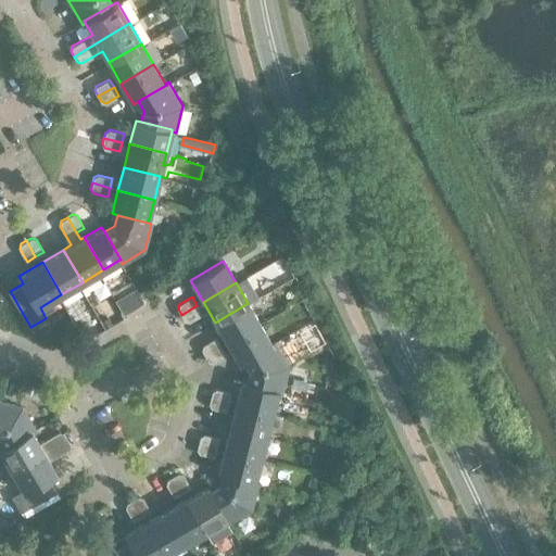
[(215,323),(226,341),(260,323),(248,303),(215,323)]
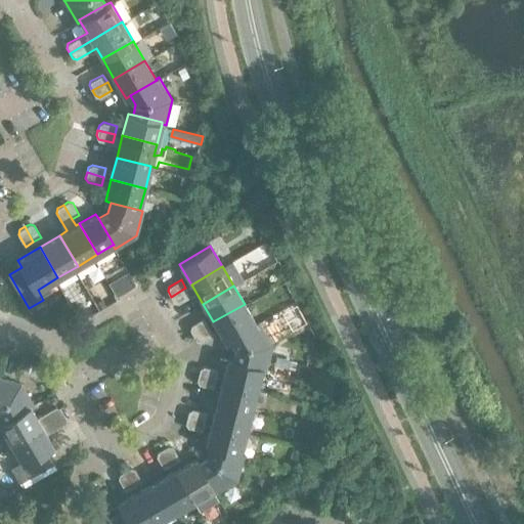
[(185,288),(171,297),(174,302),(177,303),(190,296),(185,288)]
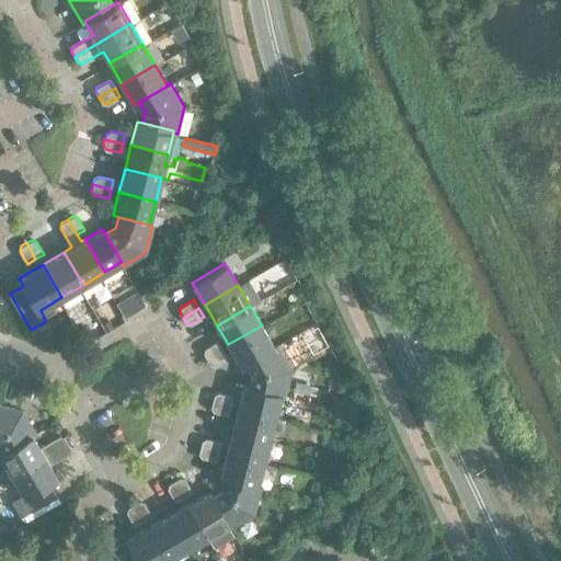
[(110,320),(103,324),(107,331),(114,327),(110,320)]
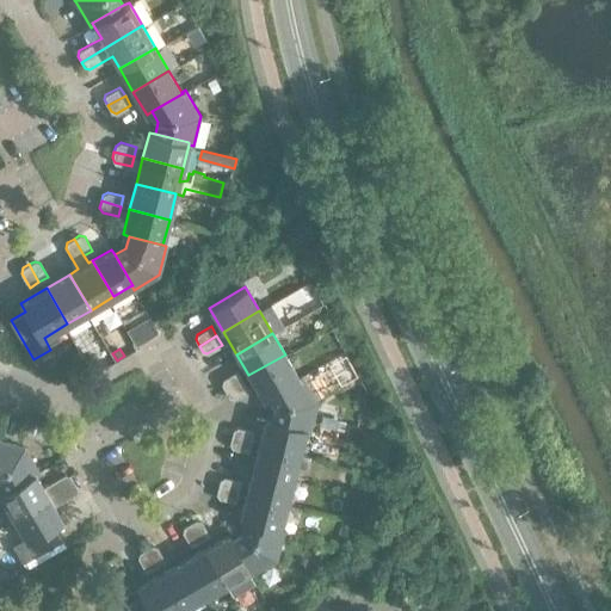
[(285,355),(248,375),(263,399),(267,396),(267,395),(298,377),(285,355)]
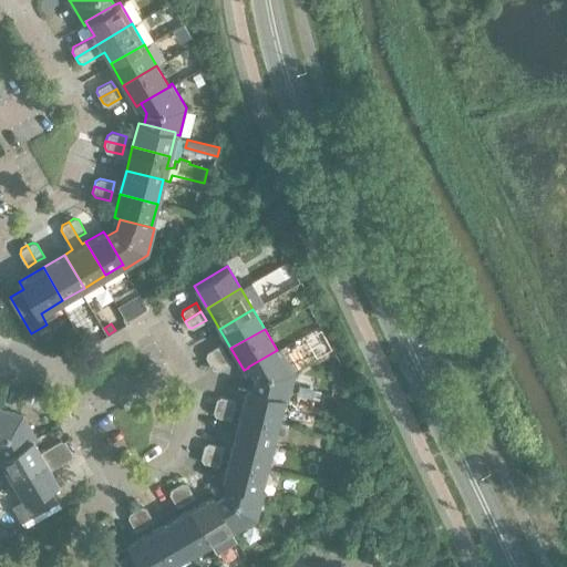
[(316,357),(331,348),(320,329),(305,338),(316,357)]
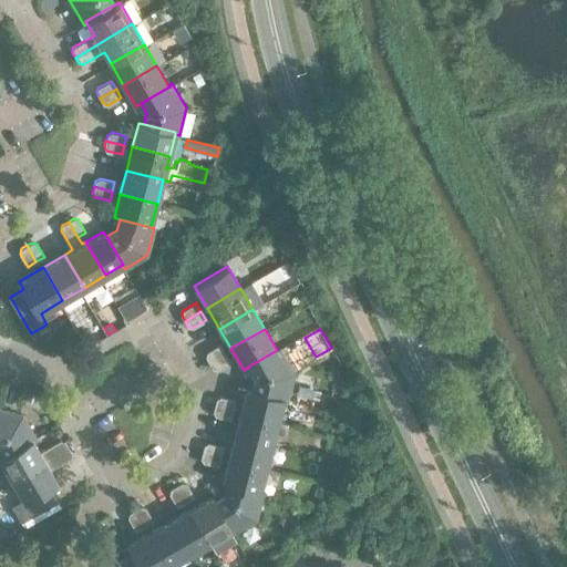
[(205,356),(208,361),(225,352),(219,343),(207,351),(205,356)]
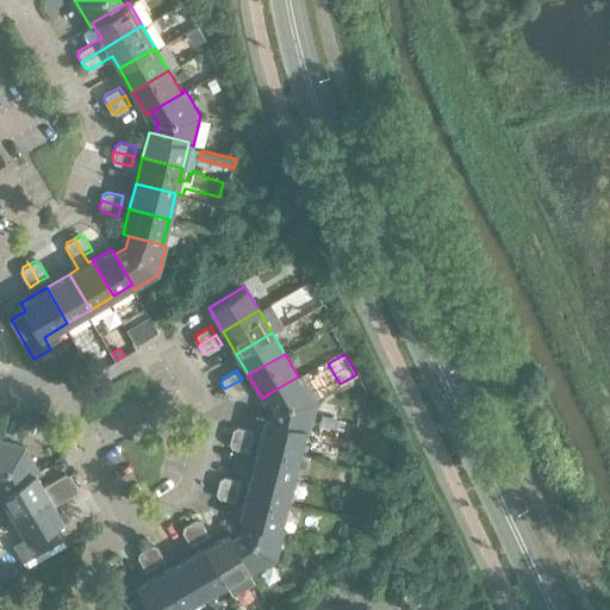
[(274,406),(271,418),(271,419),(305,429),(310,430),(317,400),(302,374),(298,377),(267,394),(267,396),(274,406)]
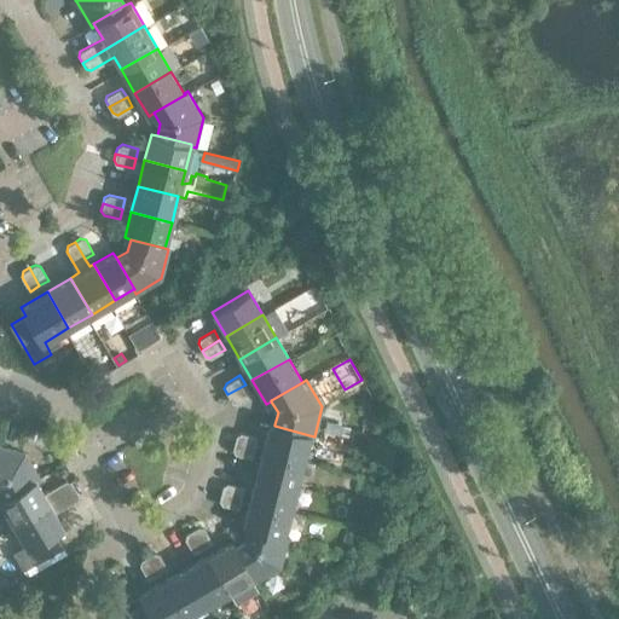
[(246,385),(227,394),(232,400),(237,403),(252,394),(246,385)]
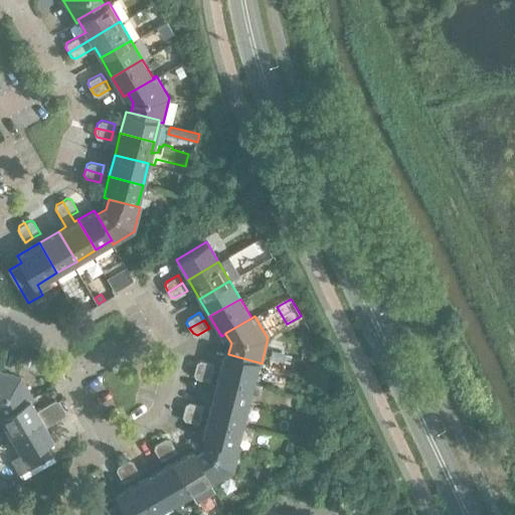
[(218,371),(252,380),(258,362),(228,354),(228,353),(223,351),(218,371)]
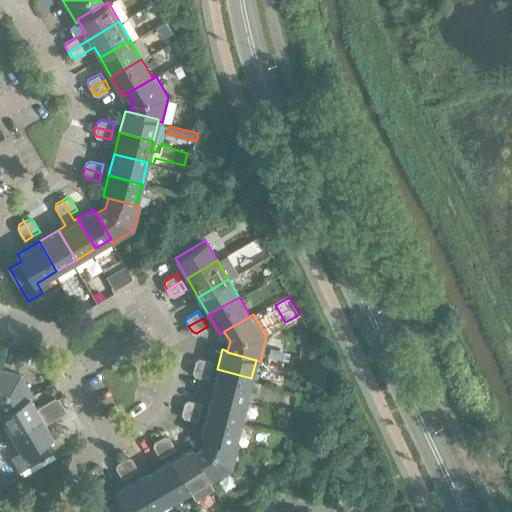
[(196,360),(194,365),(210,370),(212,361),(199,358),(196,360)]
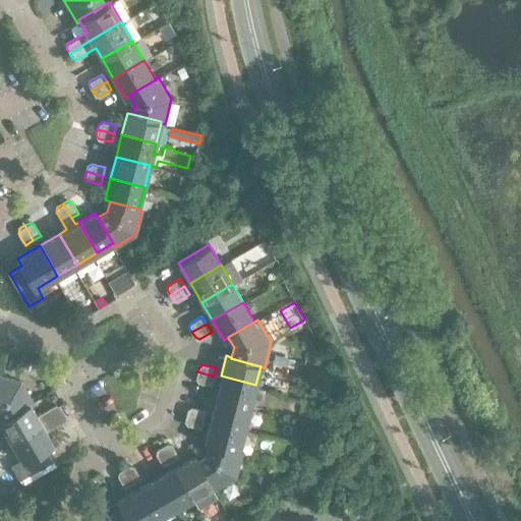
[(196,378),(198,382),(212,385),(214,377),(197,371),(196,378)]
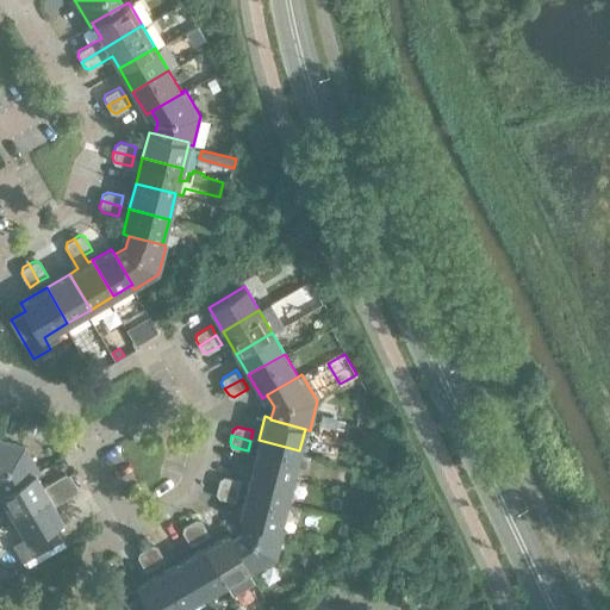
[(0,484),(4,491),(5,491),(36,473),(39,471),(24,444),(0,437),(0,484)]
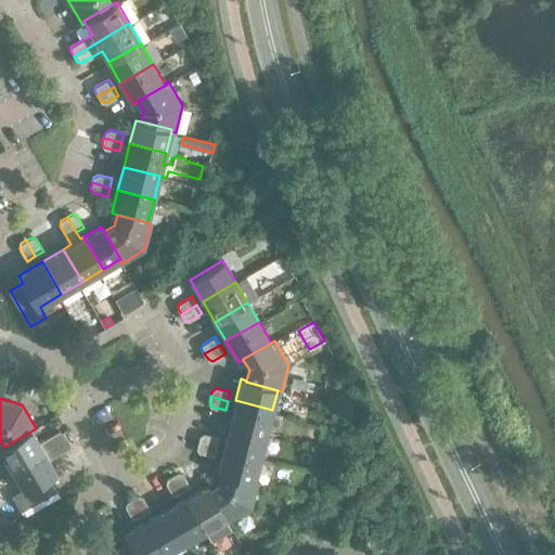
[(235,400),(230,422),(267,431),(272,410),(235,400)]
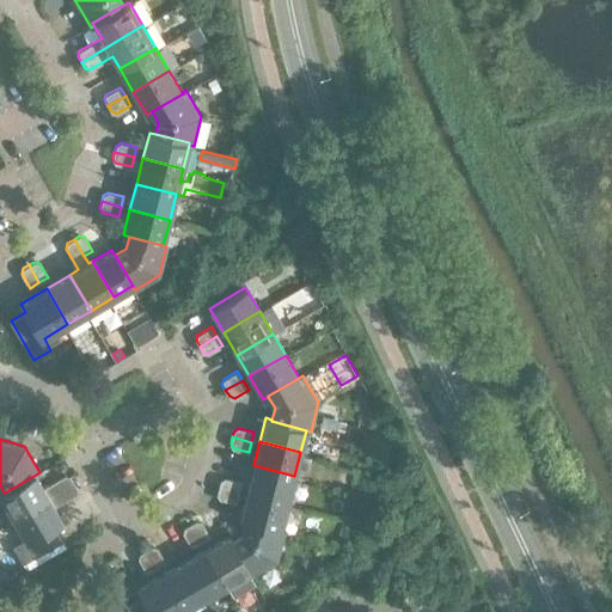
[(246,493),(287,503),(294,476),(254,465),(246,493)]
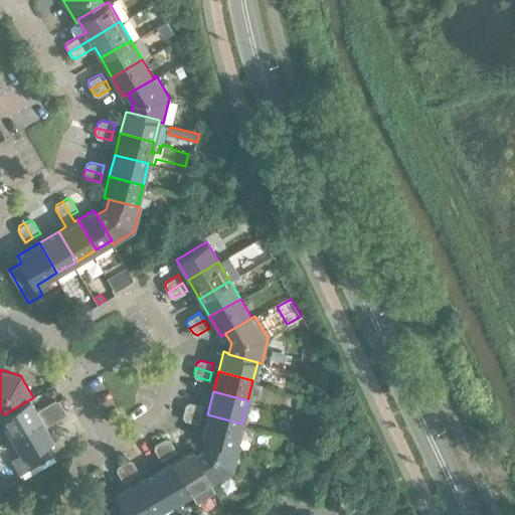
[(0,415),(0,417),(10,436),(62,405),(59,400),(55,399),(37,410),(30,399),(4,414),(3,414),(0,415)]
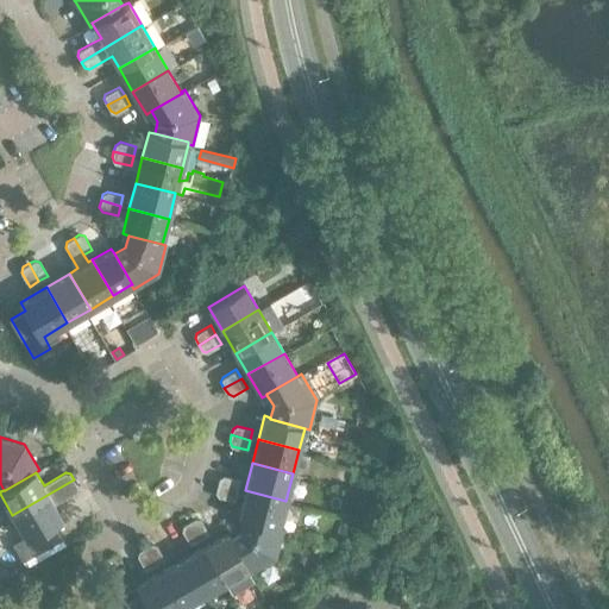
[(219,477),(218,484),(237,489),(239,479),(223,475),(219,477)]
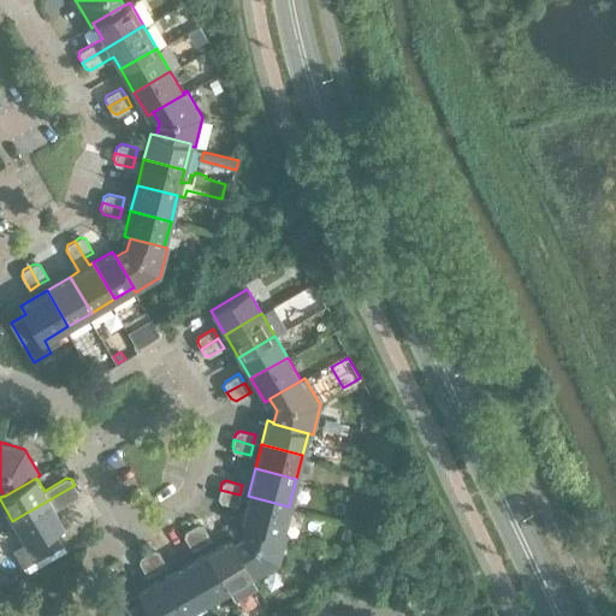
[(77,491),(75,485),(12,521),(25,543),(13,550),(23,567),(63,544),(54,529),(63,523),(54,509),(76,496),(77,491)]
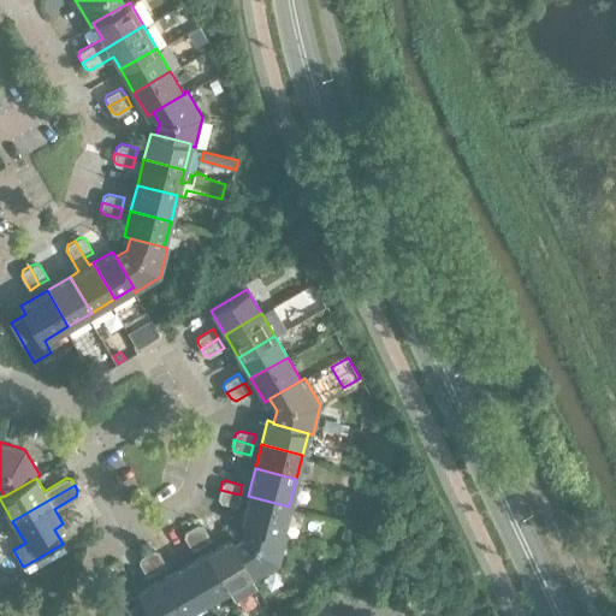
[(240,495),(220,490),(218,496),(220,501),(237,505),(240,495)]
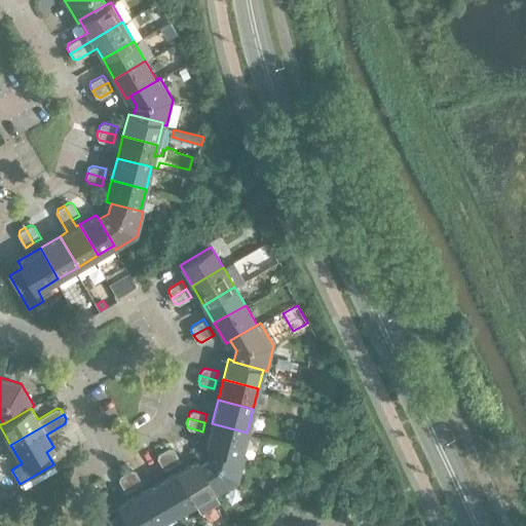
[(205,447),(211,448),(240,455),(247,433),(212,423),(205,447)]
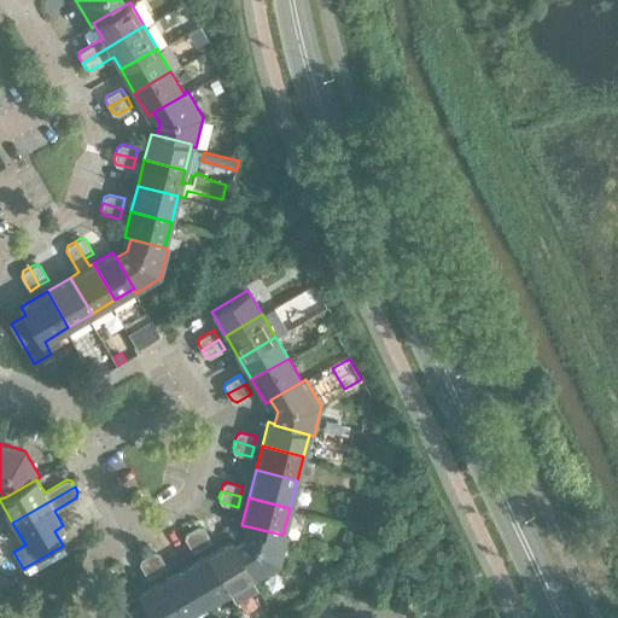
[(198,525),(192,529),(203,547),(211,541),(203,526),(198,525)]
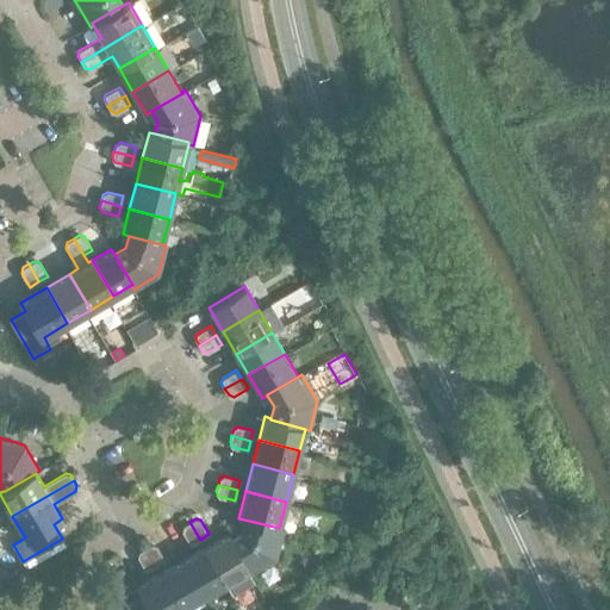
[(282,529),(279,528),(244,520),(242,531),(230,537),(229,539),(249,573),(275,558),(282,529)]
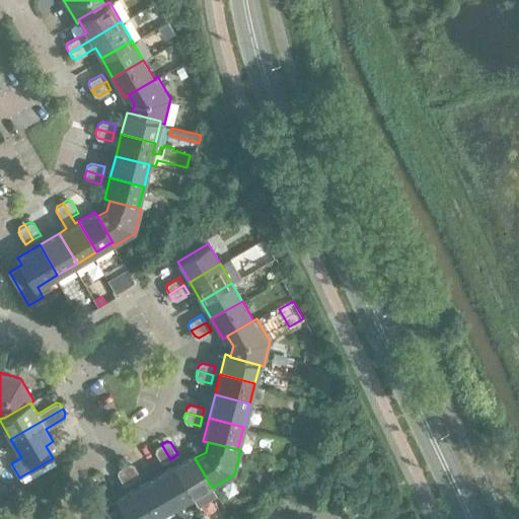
[(170,459),(161,444),(156,447),(155,451),(162,463),(170,459)]
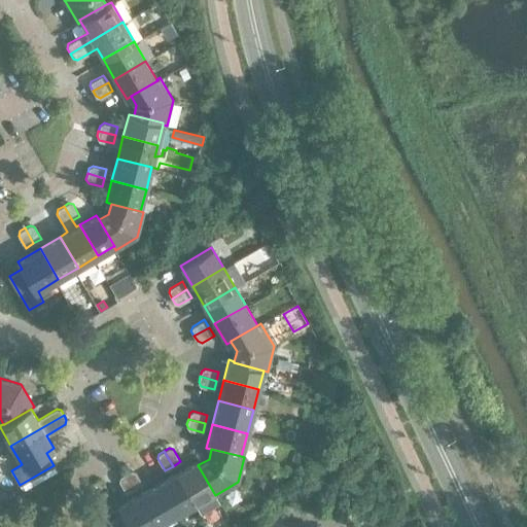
[(175,473),(192,504),(198,513),(218,500),(215,495),(198,465),(199,464),(197,460),(175,473)]
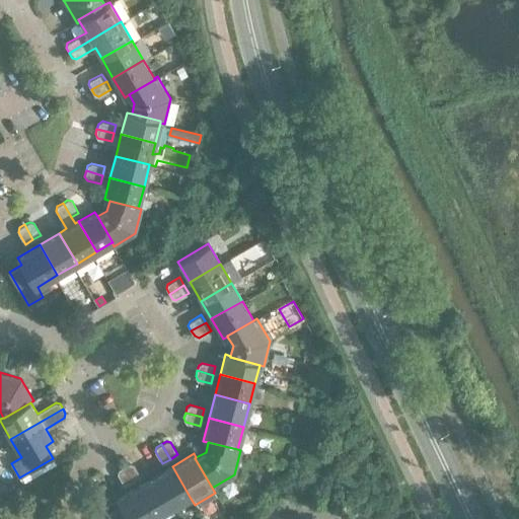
[(129,463),(124,466),(132,482),(140,476),(133,464),(129,463)]
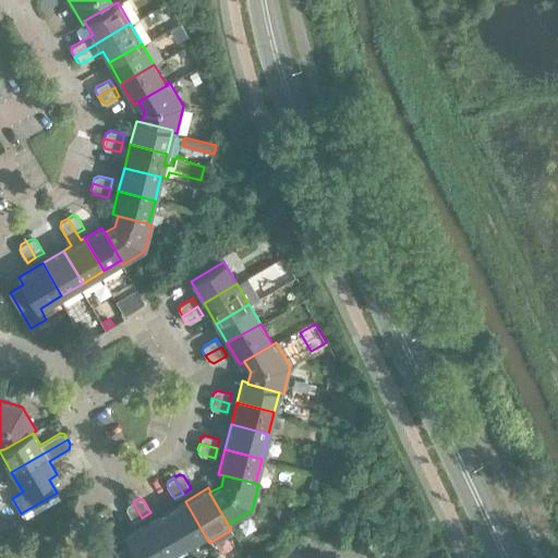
[(142,518),(133,501),(128,505),(126,509),(134,522),(142,518)]
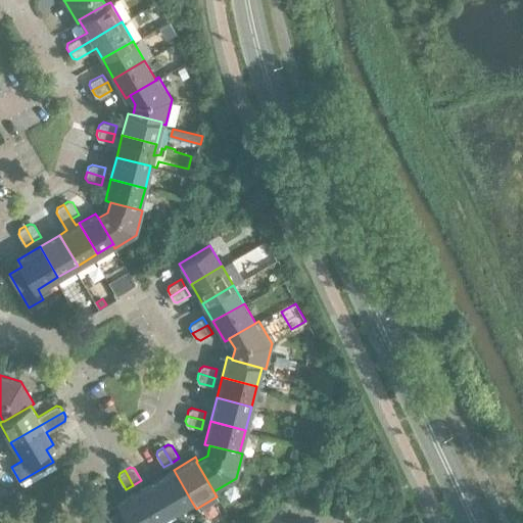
[(172,512),(191,501),(174,470),(154,481),(172,512)]
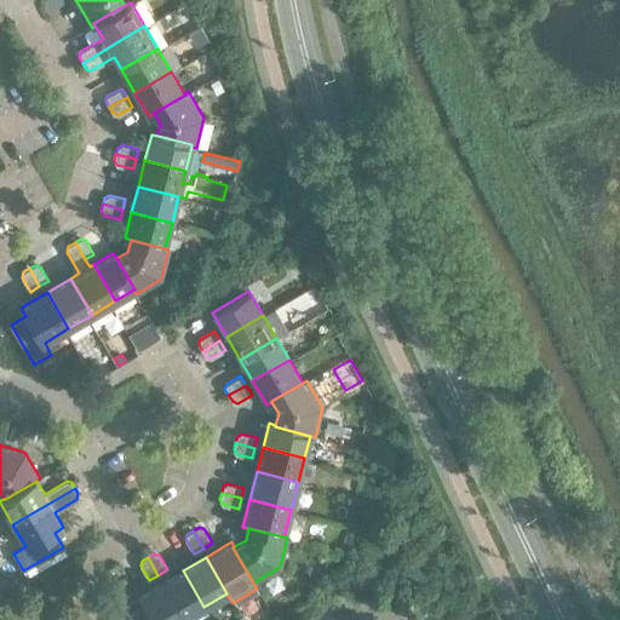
[(181,619),(204,607),(183,570),(160,584),(181,619)]
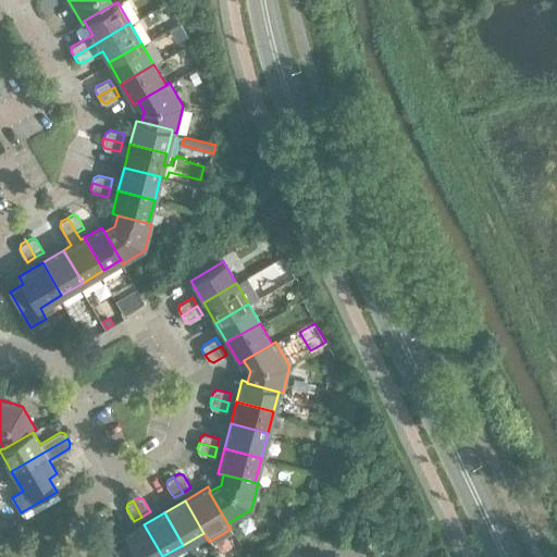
[(162,556),(144,524),(124,535),(130,544),(115,552),(118,556),(162,556)]
